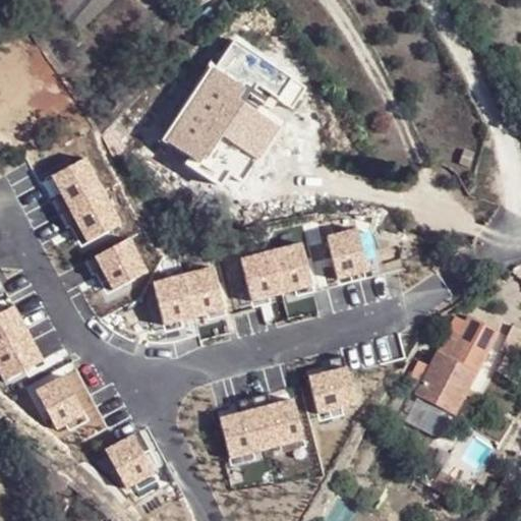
[(81,26),(109,0),(61,0),(59,3),(81,26)]
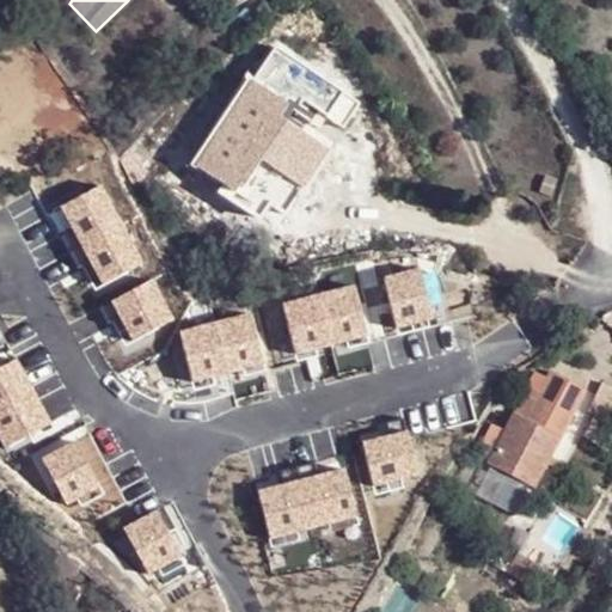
[(289,173),(314,136),(287,118),(294,104),(248,75),(189,164),(236,196),(240,187),(270,206),(289,173)]
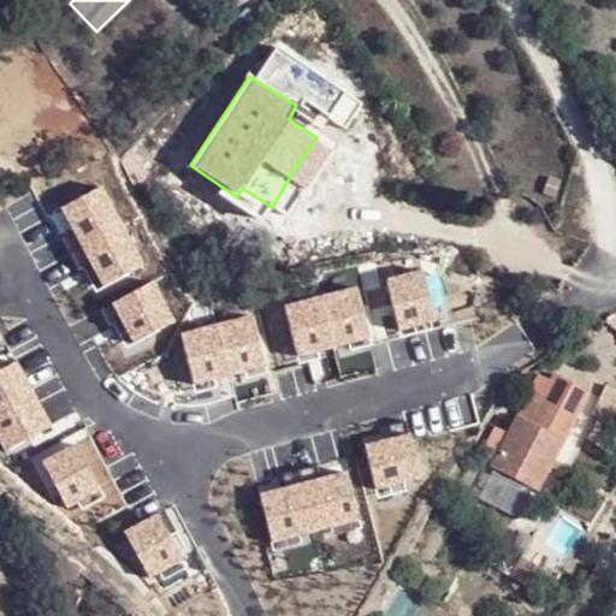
[(337,150),(317,137),(291,175),(312,190),(337,150)]
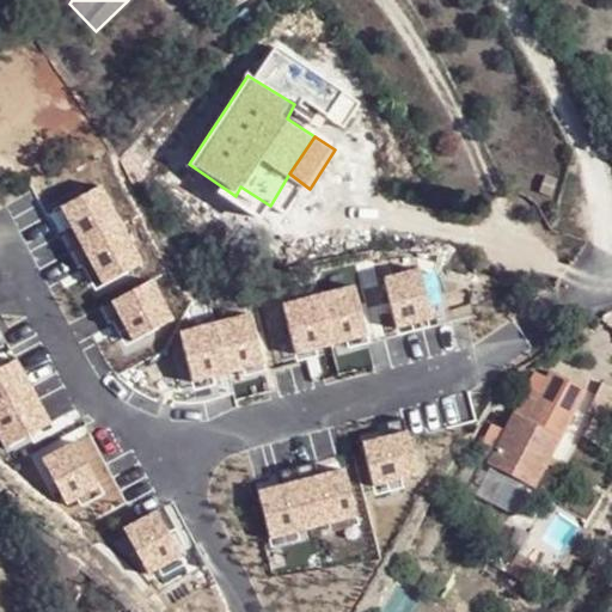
[(103,187),(61,207),(101,289),(144,265),(103,187)]
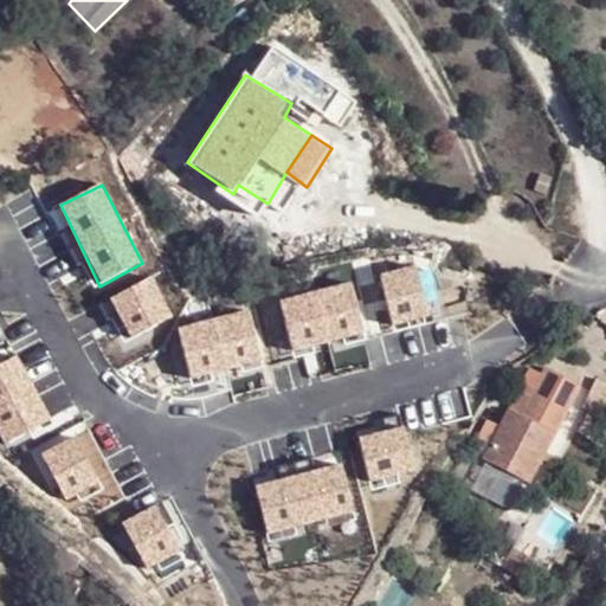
[(413,266),(381,275),(395,328),(427,320),(413,266)]
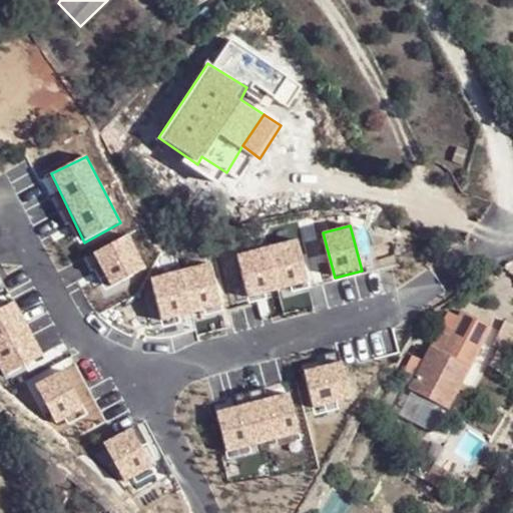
[(130,235),(92,250),(109,289),(148,270),(130,235)]
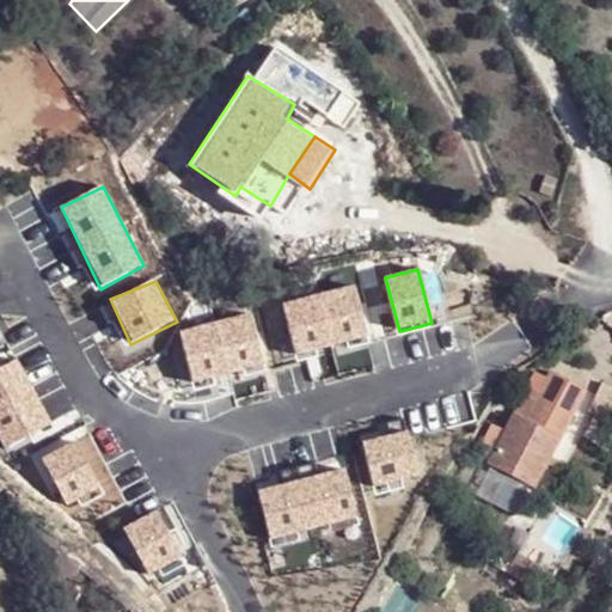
[(354,285),(283,303),(298,355),(368,337),(354,285)]
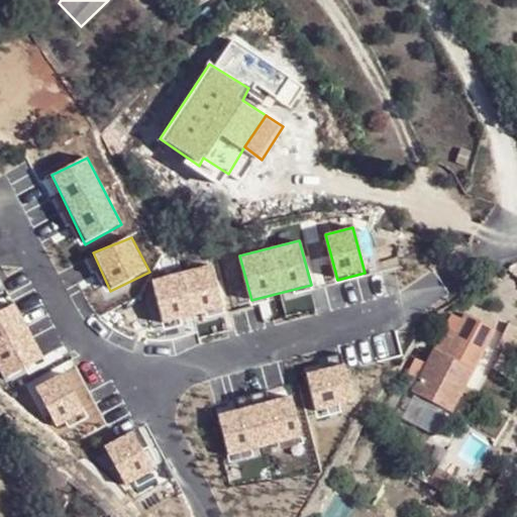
[(212,263),(150,279),(164,325),(224,309),(212,263)]
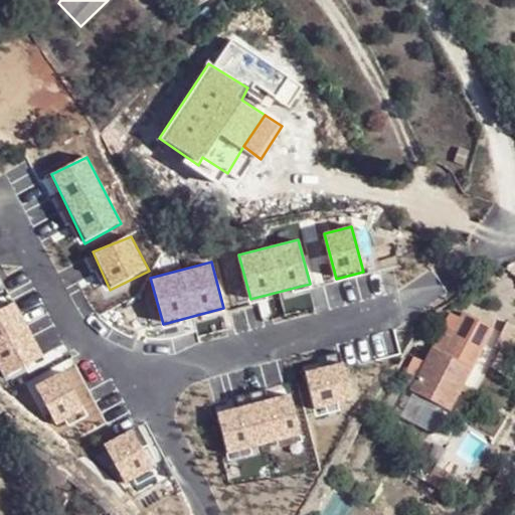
[(12,301),(0,308),(0,366),(6,377),(43,356),(12,301)]
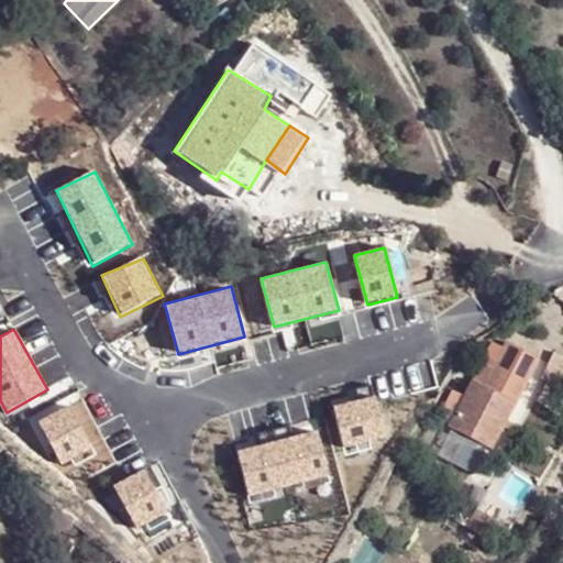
[(504,337),(483,386),(493,392),(516,342),(504,337)]
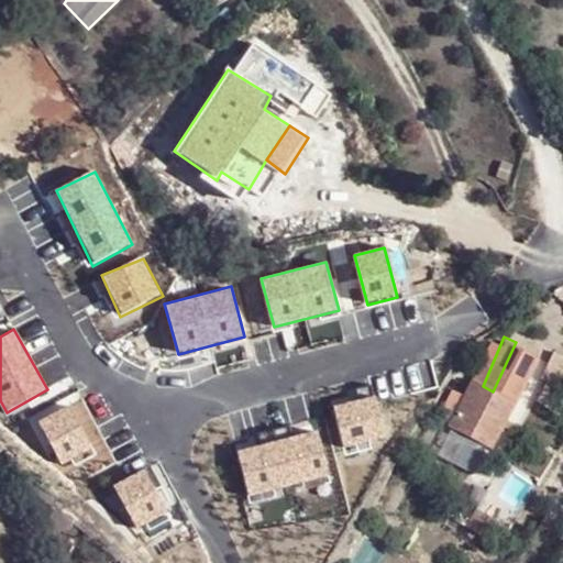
[(516,342),(493,392),(512,400),(534,351),(516,342)]
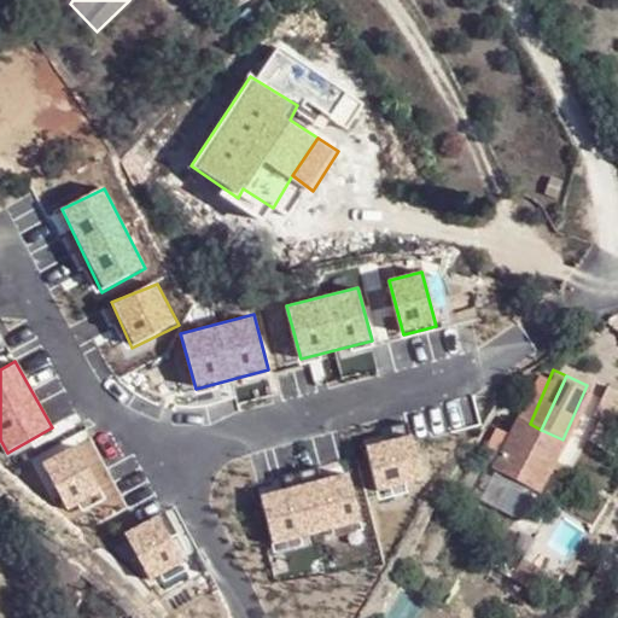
[(581,437),(606,449),(617,425),(617,391),(607,386),(581,437)]
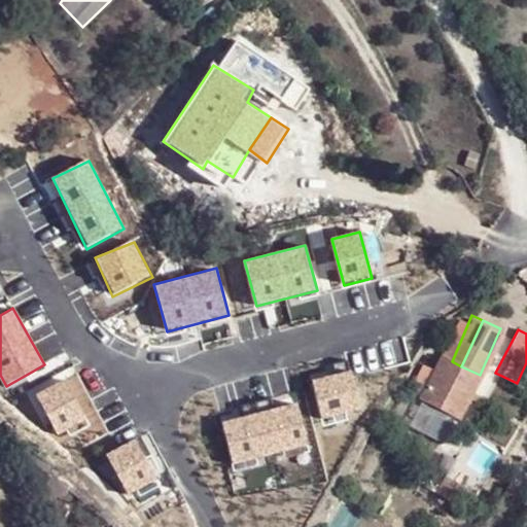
[(452,361),(441,356),(421,397),(461,417),(480,375),(461,366),(452,361)]
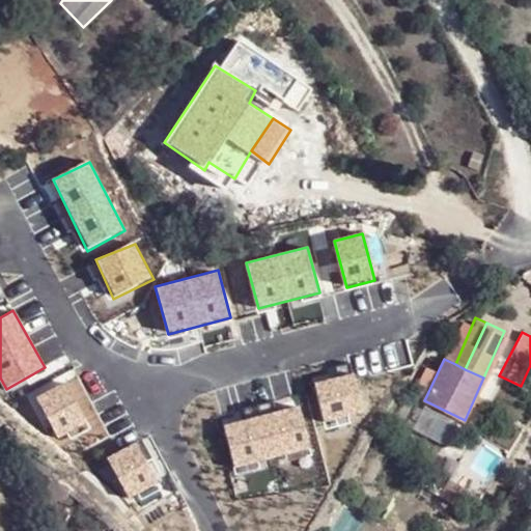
[(301,408),(224,424),(233,466),(310,449),(301,408)]
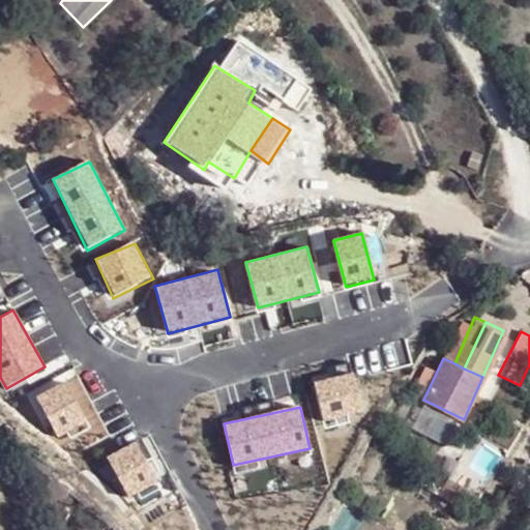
[(74,448),(62,438),(57,445),(68,455),(74,448)]
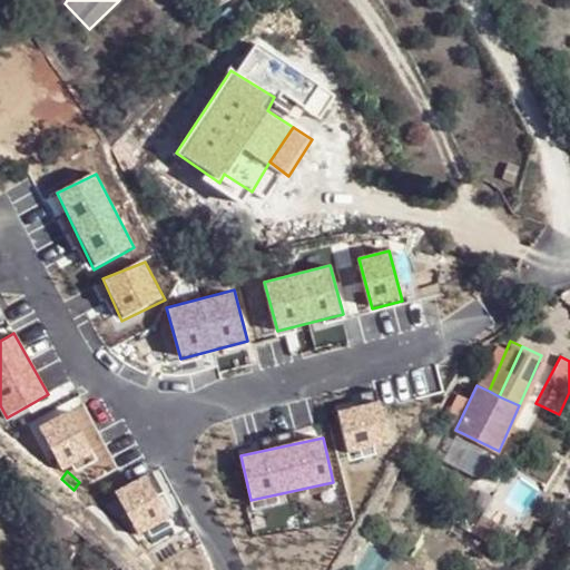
[(383,569),(393,552),(372,541),(355,567),(360,569),(383,569)]
